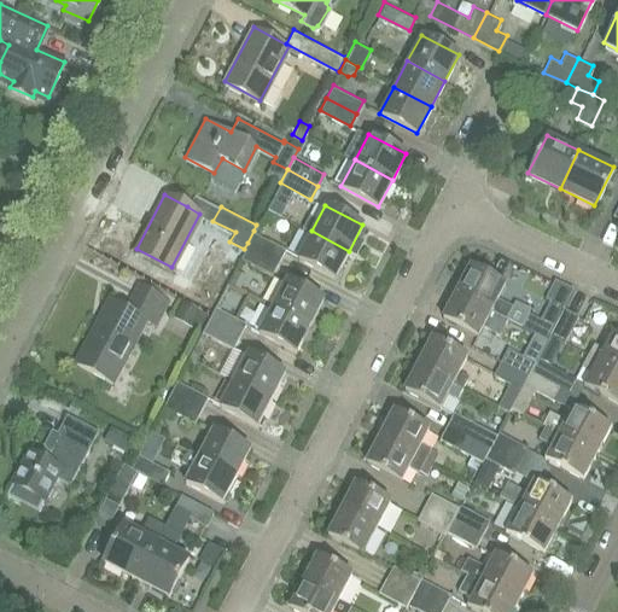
[(254,231),(248,243),(279,260),(285,248),(254,231)]
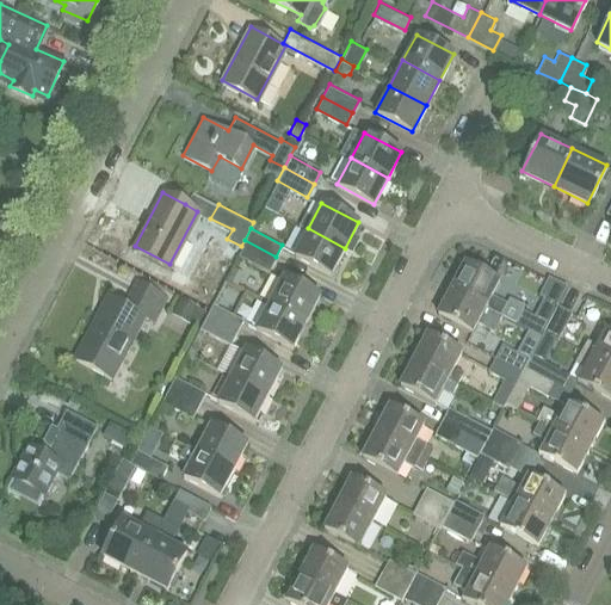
[(345,248),(308,228),(294,254),(331,275),(345,248)]
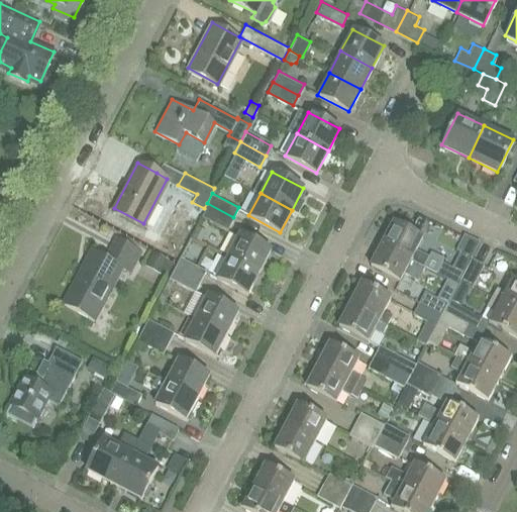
[(207,203),(204,208),(201,214),(227,228),(233,217),(207,203)]
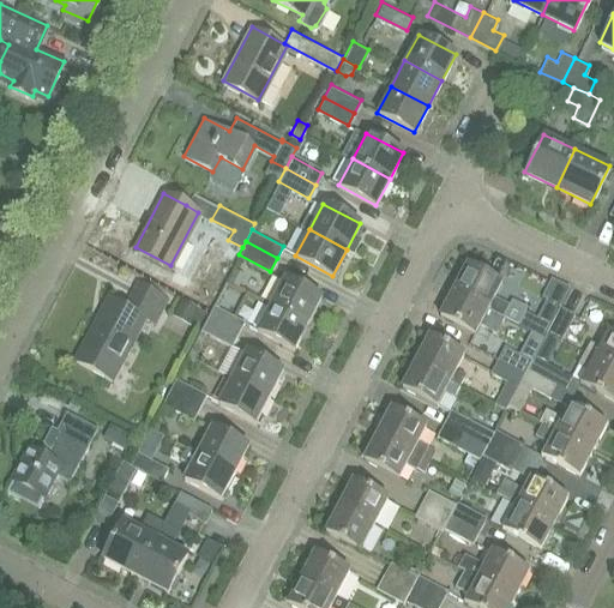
[(467,262),(452,287),(504,314),(503,313),(507,301),(493,294),(493,293),(500,280),(467,262)]
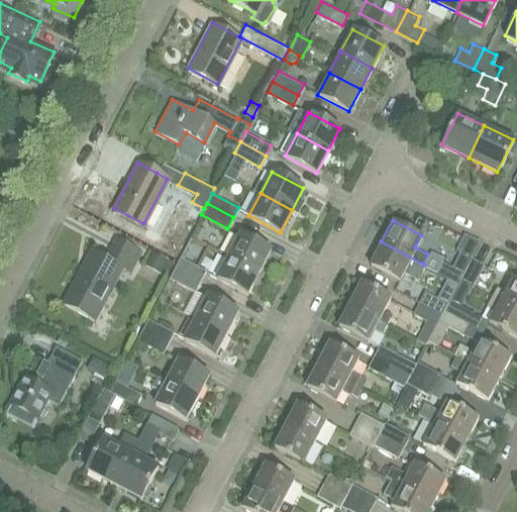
[(193,234),(201,238),(206,229),(198,224),(193,234)]
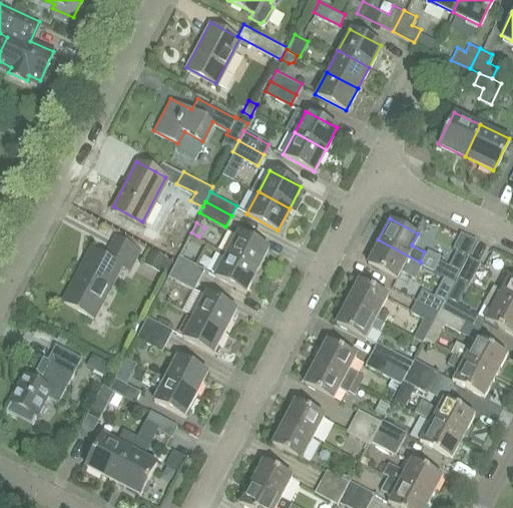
[(237,230),(226,251),(257,269),(268,247),(237,230)]
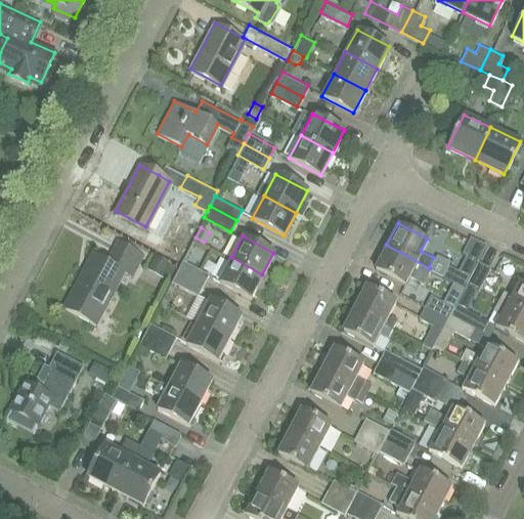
[(93,252),(63,305),(93,321),(123,268),(130,271),(140,252),(118,240),(107,259),(93,252)]
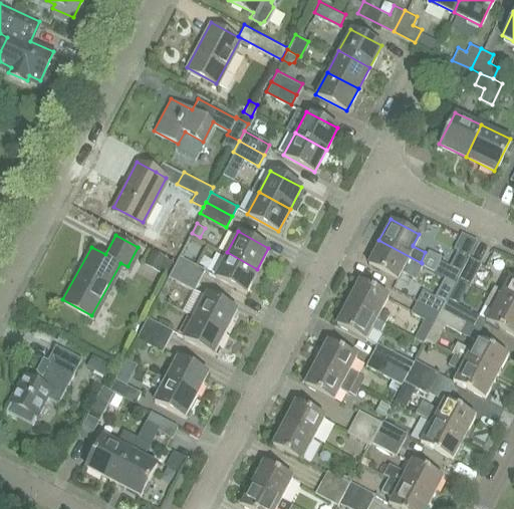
[(422,263),(378,240),(367,262),(397,277),(401,269),(415,276),(422,263)]
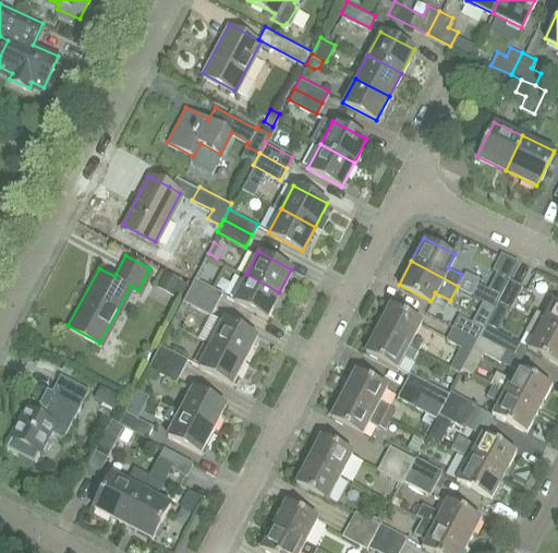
[(494,304),(496,300),(509,276),(496,269),(487,286),(476,280),(470,292),(494,304)]
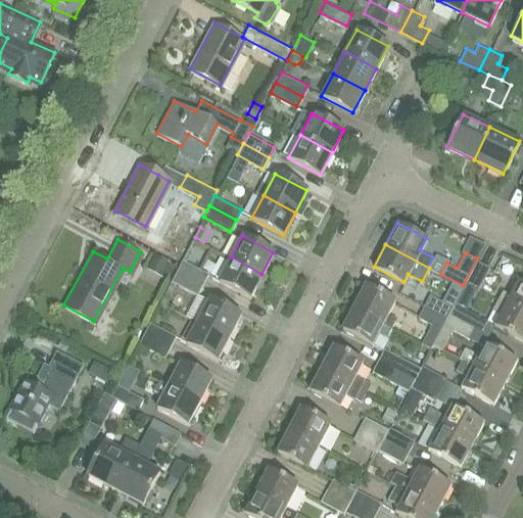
[(155,253),(150,264),(170,275),(176,264),(155,253)]
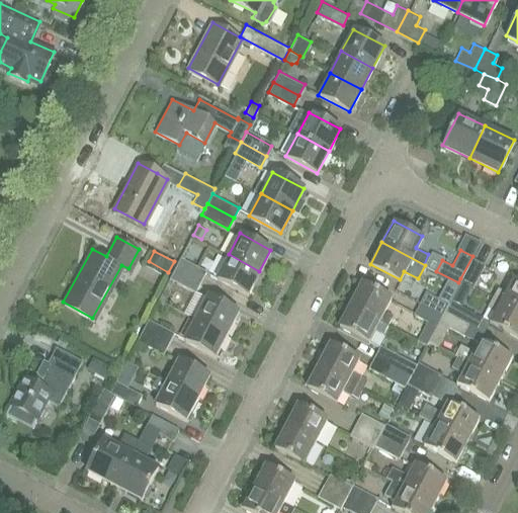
[(259,271),(229,254),(217,277),(247,293),(259,271)]
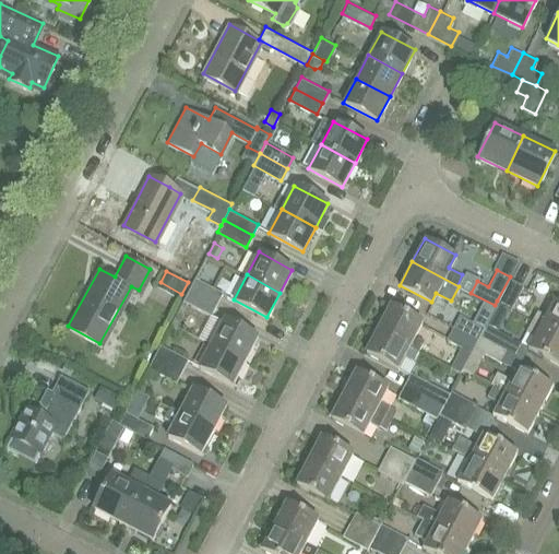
[(194,275),(188,287),(216,303),(223,291),(194,275)]
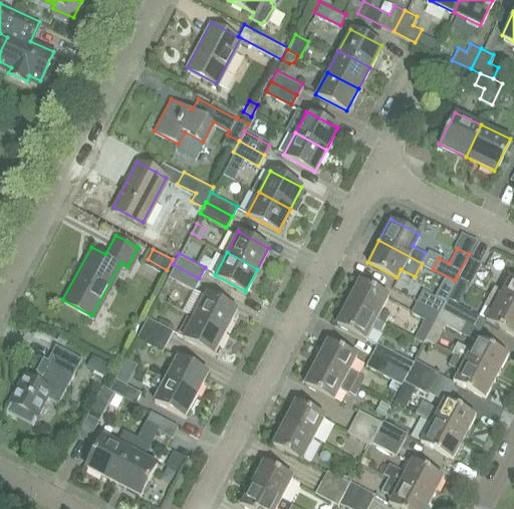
[(481,260),(469,254),(457,276),(469,283),(481,260)]
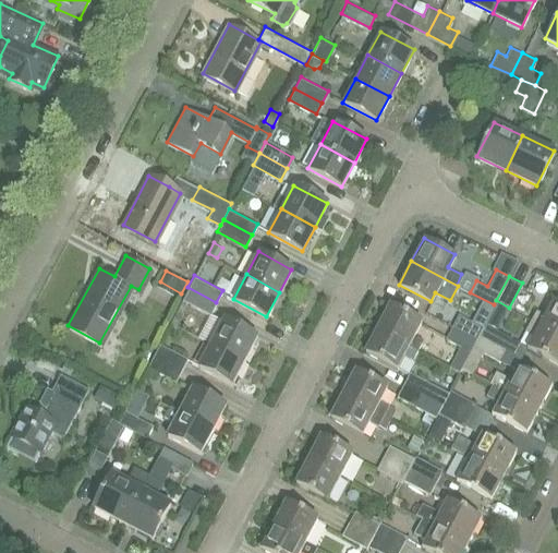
[(216,302),(187,287),(182,298),(210,313),(216,302)]
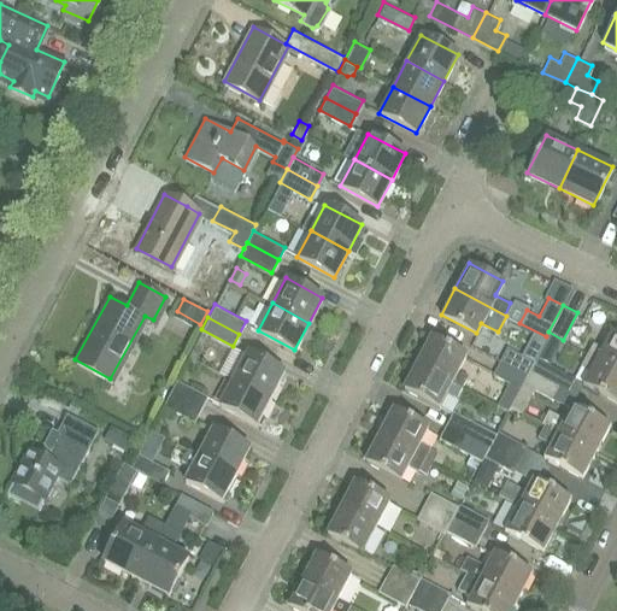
[(587,351),(616,366),(616,333),(610,330),(603,345),(592,340),(587,351)]
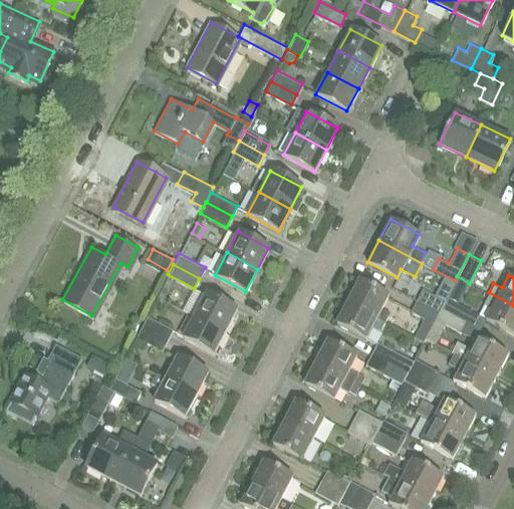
[(163,297),(170,282),(164,279),(157,294),(163,297)]
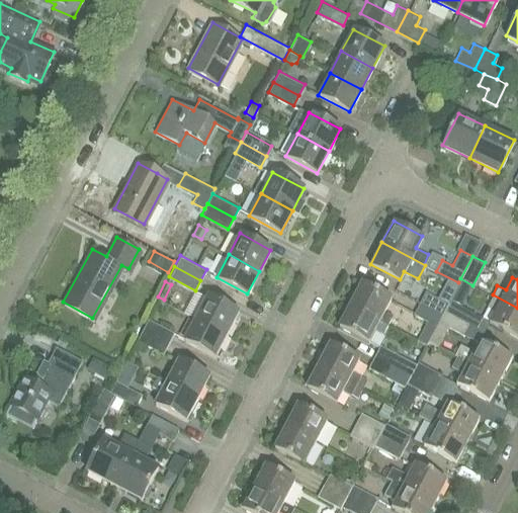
[(361,281),(350,303),(387,323),(392,313),(384,309),(391,296),(361,281)]
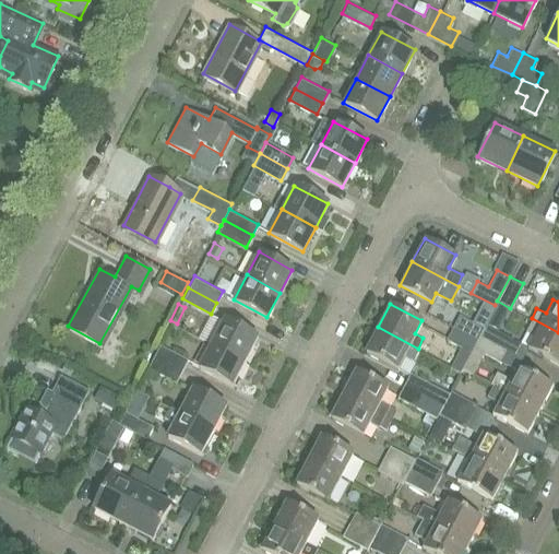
[(460,313),(453,325),(477,338),(479,333),(483,326),(460,313)]
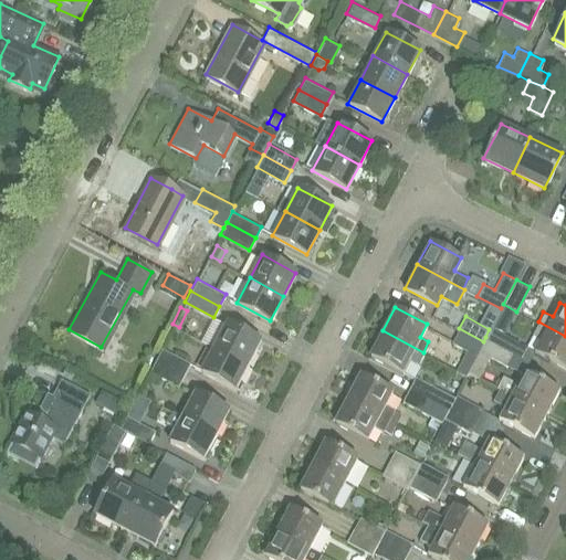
[(226,321),(213,346),(248,363),(260,340),(226,321)]
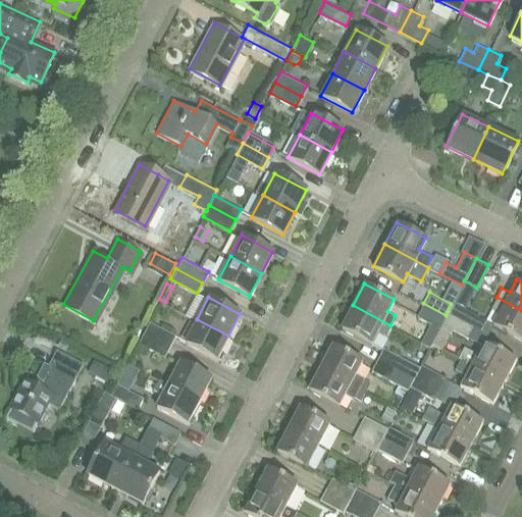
[(521,310),(497,297),(490,307),(500,311),(492,323),(521,339),(521,310)]
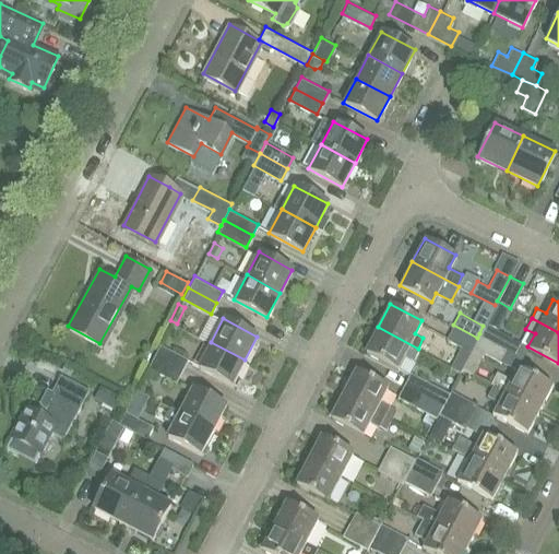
[(486,321),(483,326),(479,333),(521,356),(522,356),(527,345),(486,321)]
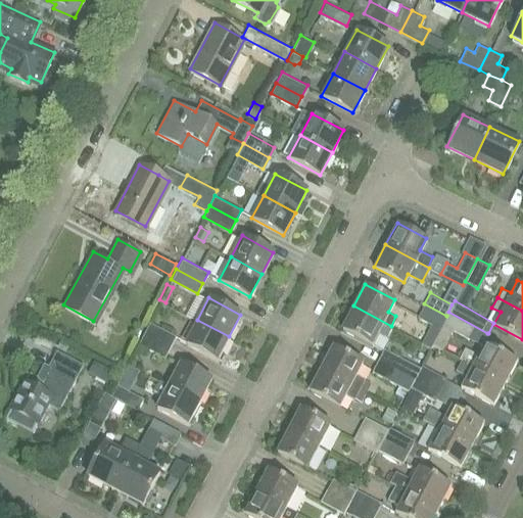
[(446,316),(424,303),(418,316),(431,324),(421,342),(430,347),(432,343),(446,316)]
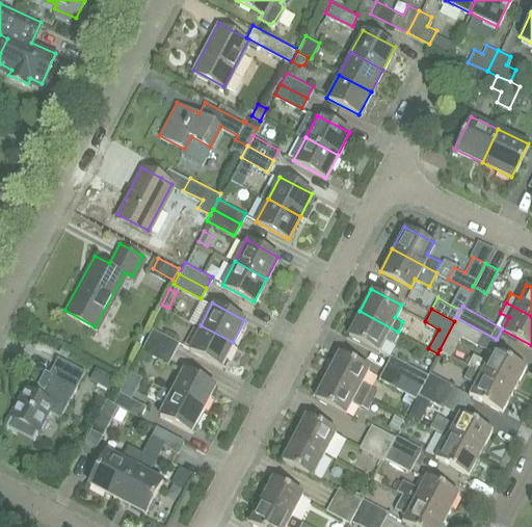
[(398,332),(360,311),(348,333),(378,349),(383,338),(392,342),(398,332)]
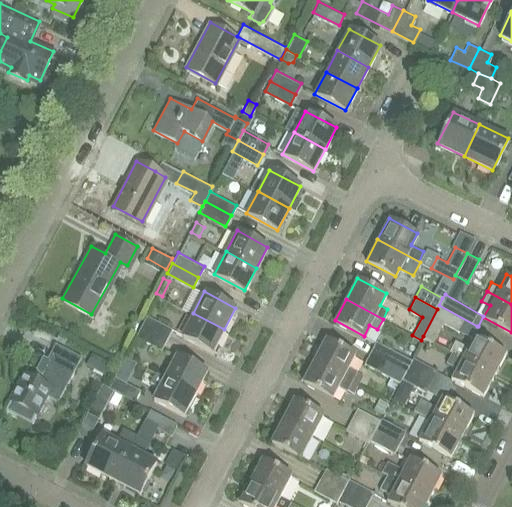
[(439,305),(437,309),(423,336),(432,341),(443,321),(458,330),(459,328),(471,335),(477,326),(439,305)]
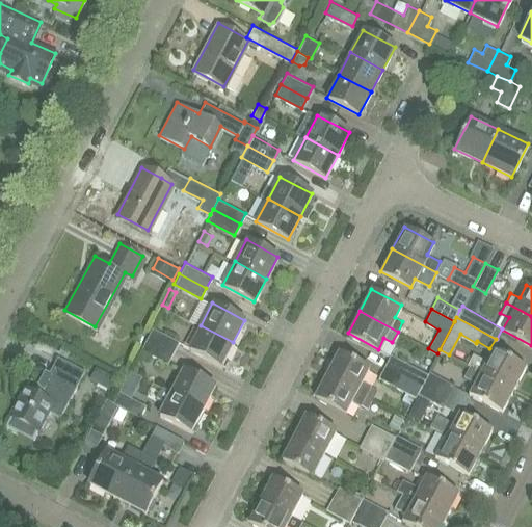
[(233,342),(201,325),(189,348),(220,365),(232,344),(233,342)]
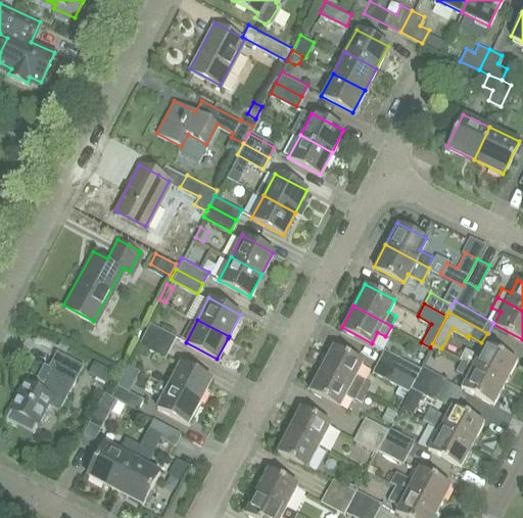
[(143,332),(170,345),(175,334),(148,321),(143,332)]
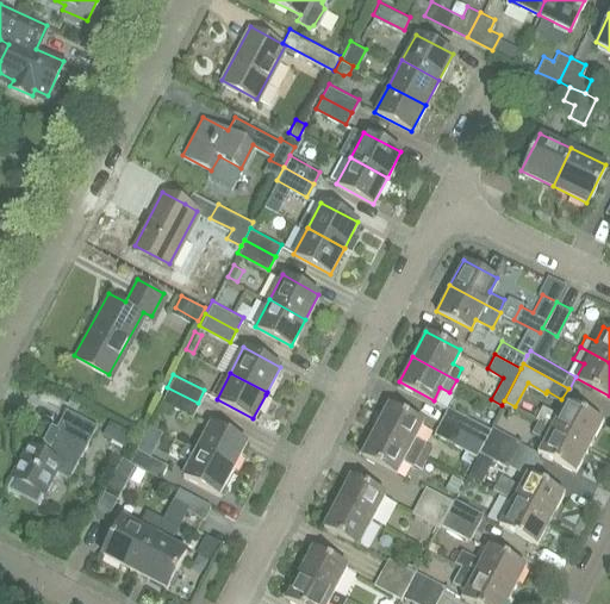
[(198,403),(167,387),(161,399),(192,415),(198,403)]
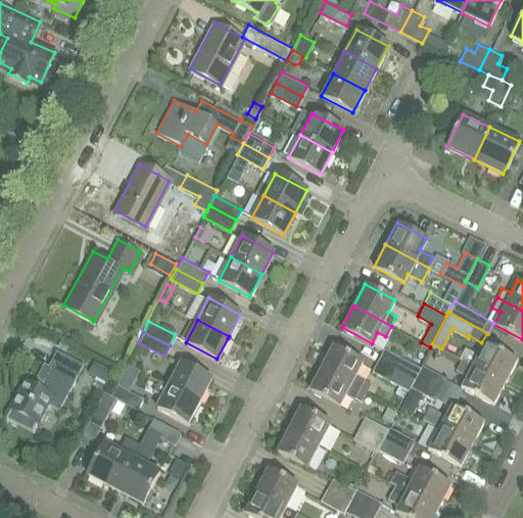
[(462,359),(506,382),(518,360),(484,342),(478,354),(465,346),(459,357),(462,359)]
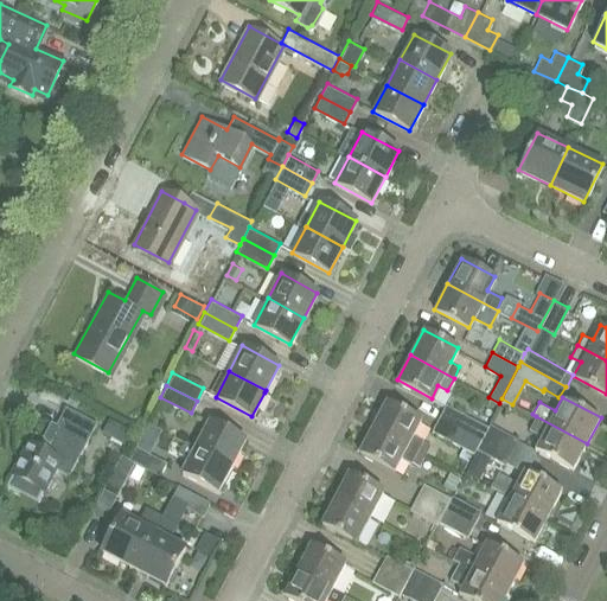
[(372,426),(416,449),(422,438),(413,433),(420,419),(387,401),(372,426)]
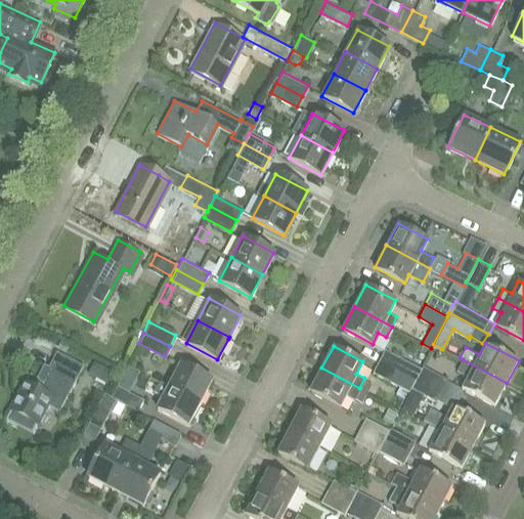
[(384,347),(379,359),(415,379),(417,375),(421,366),(384,347)]
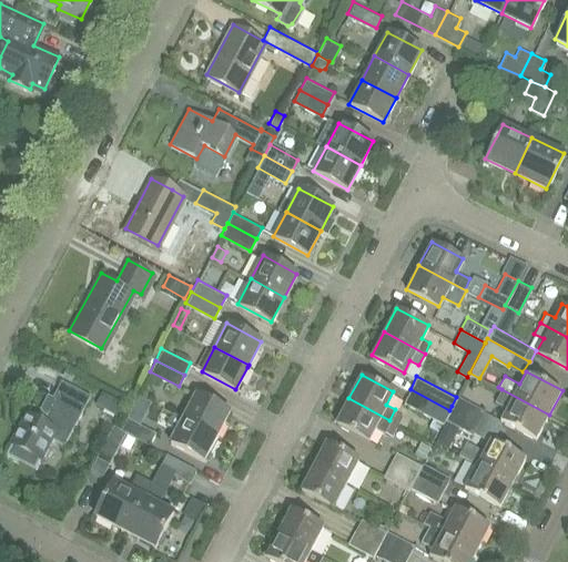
[(11,440),(3,456),(32,471),(51,436),(63,442),(90,395),(61,378),(52,395),(47,392),(40,406),(43,410),(39,419),(27,412),(11,440)]
